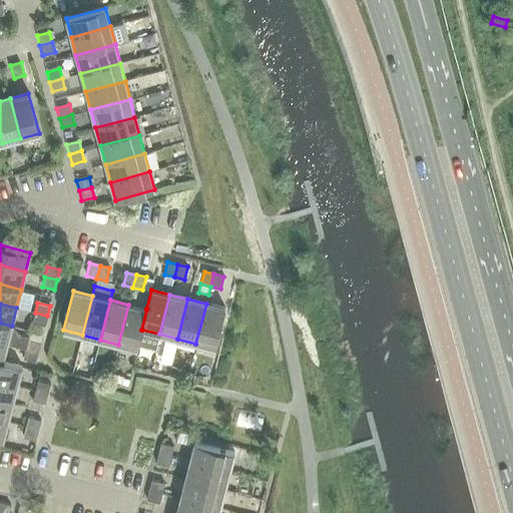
[(206,304),(195,344),(214,349),(224,309),(206,304)]
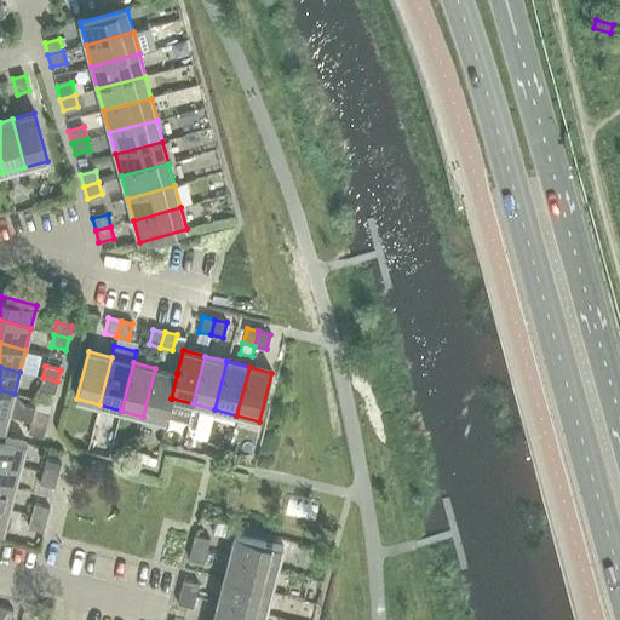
[(155,368),(143,417),(166,422),(172,399),(171,399),(177,374),(177,373),(155,368)]
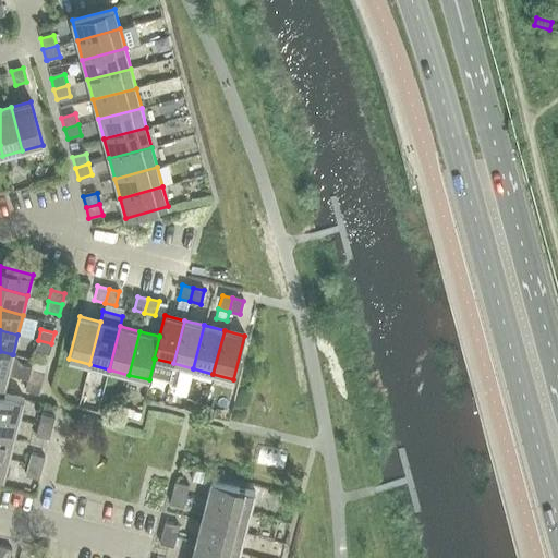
[(51,343),(38,340),(35,351),(49,354),(51,343)]
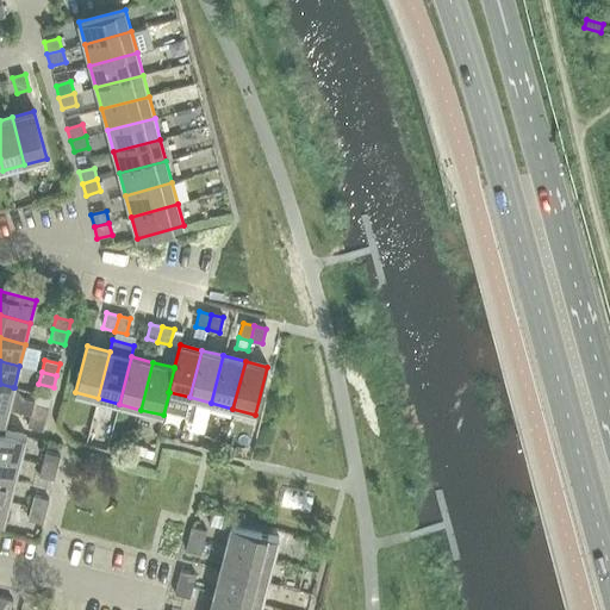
[(0,384),(0,406),(8,409),(30,415),(33,403),(33,400),(23,397),(14,387),(13,387),(0,384)]
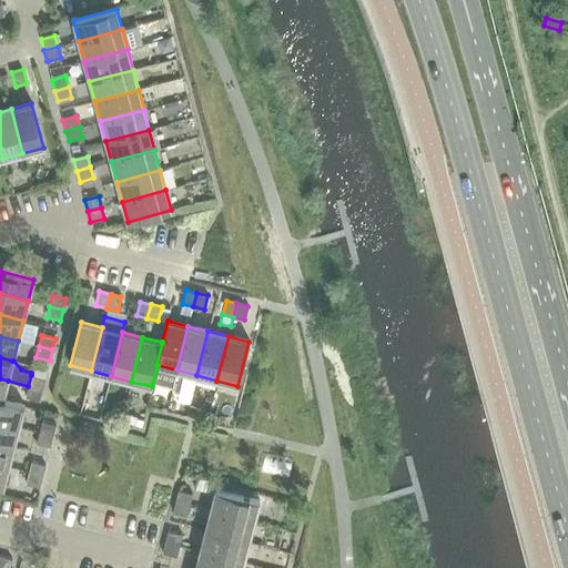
[(31,375),(28,386),(42,389),(44,379),(31,375)]
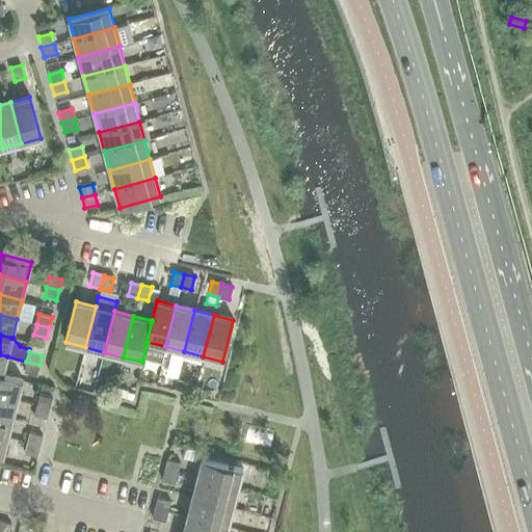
[(24,372),(25,372),(36,375),(40,365),(26,362),(24,372)]
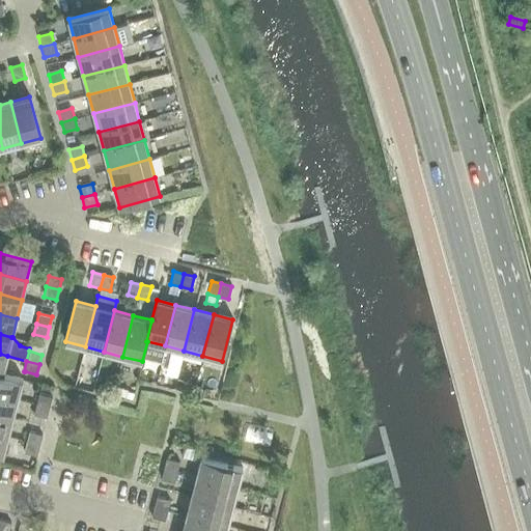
[(23,380),(2,374),(2,375),(0,373),(0,394),(18,399),(23,380)]
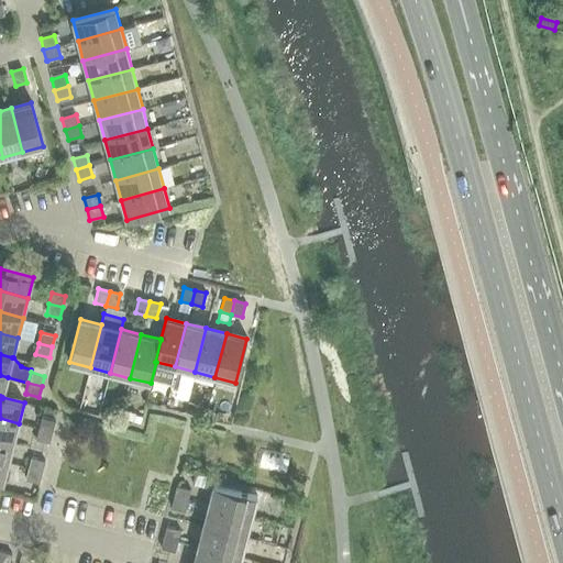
[(123,411),(121,419),(133,422),(135,415),(123,411)]
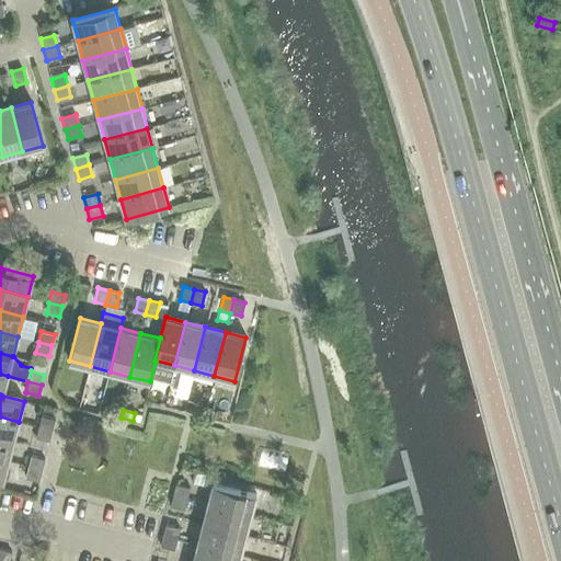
[(0,416),(0,437),(13,442),(19,422),(0,416)]
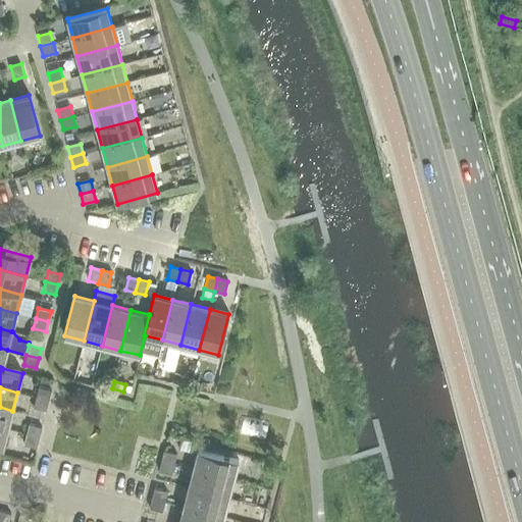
[(39,387),(37,398),(49,402),(52,392),(39,387)]
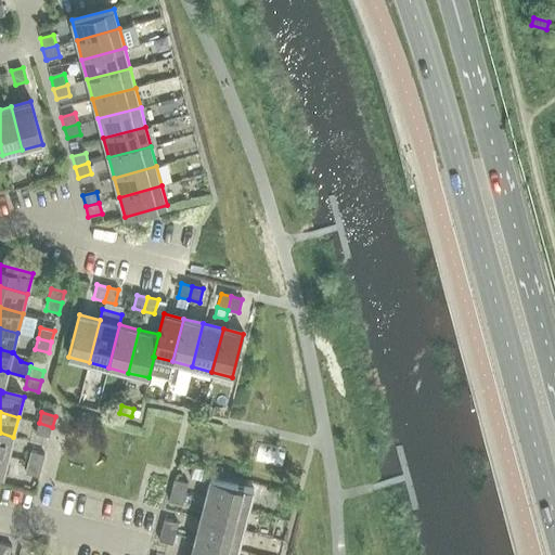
[(52,427),(39,423),(36,434),(50,437),(52,427)]
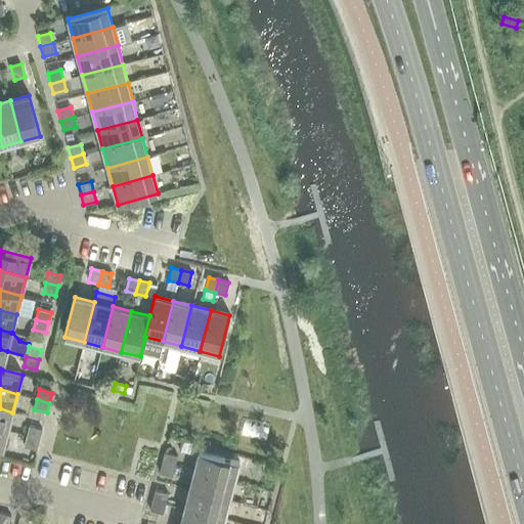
[(0,408),(0,429),(7,431),(12,412),(0,408)]
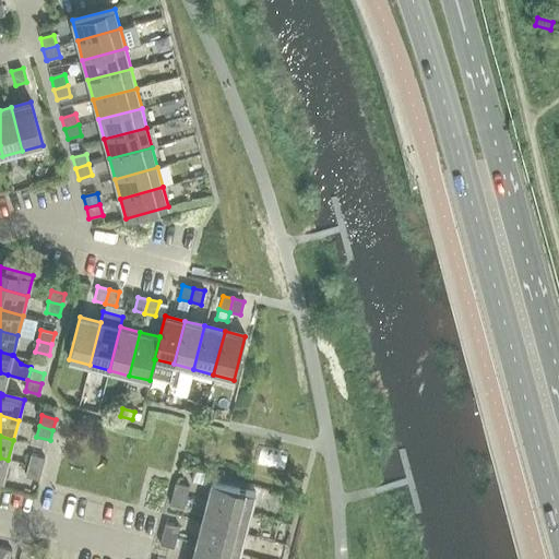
[(32,454),(28,465),(43,468),(45,459),(32,454)]
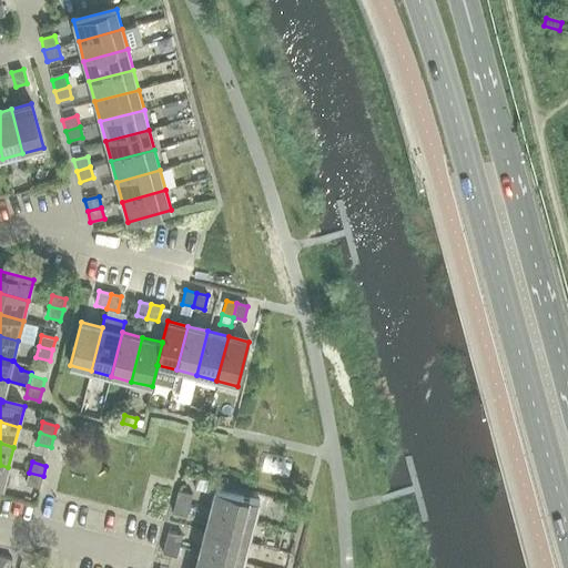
[(43,476),(29,473),(26,484),(40,488),(43,476)]
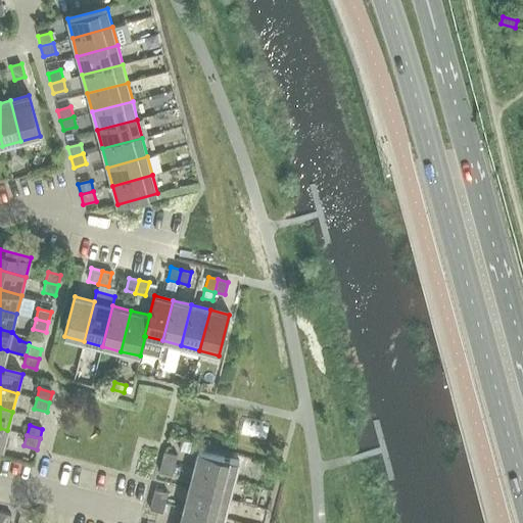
[(177,455),(164,452),(161,462),(174,466),(177,455)]
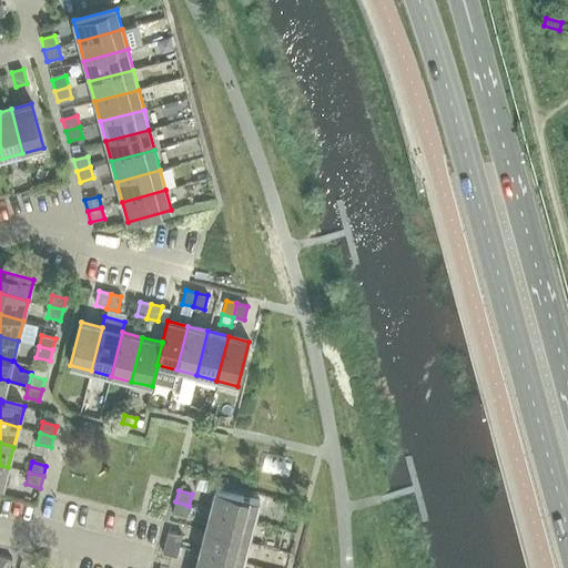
[(211,511),(254,523),(260,501),(215,490),(211,511)]
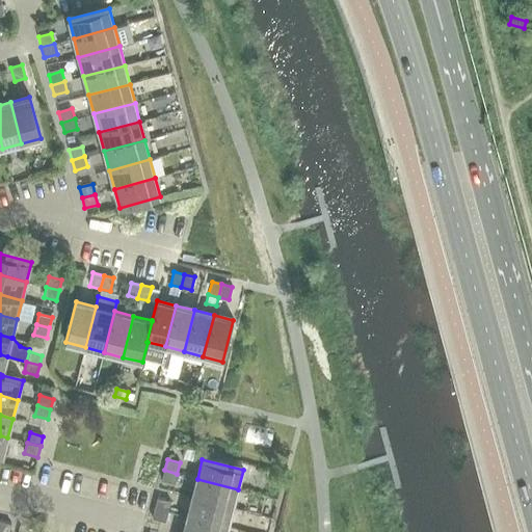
[(177,474),(164,470),(161,480),(175,483),(177,474)]
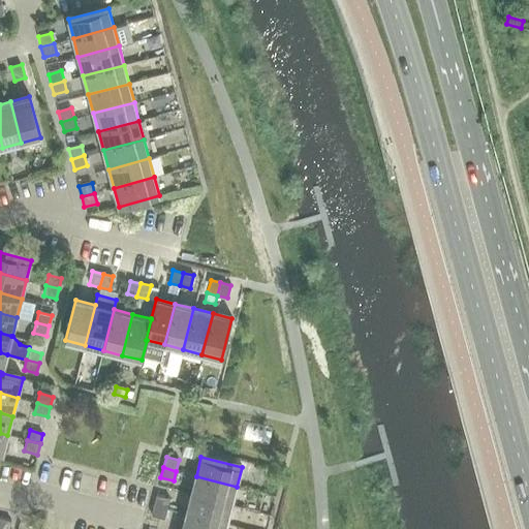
[(191,495),(231,505),(237,487),(196,476),(191,495)]
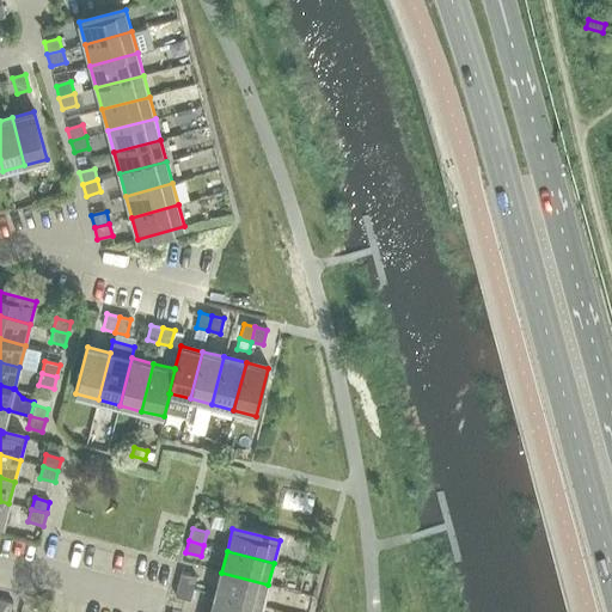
[(196,576),(181,571),(177,583),(193,588),(196,576)]
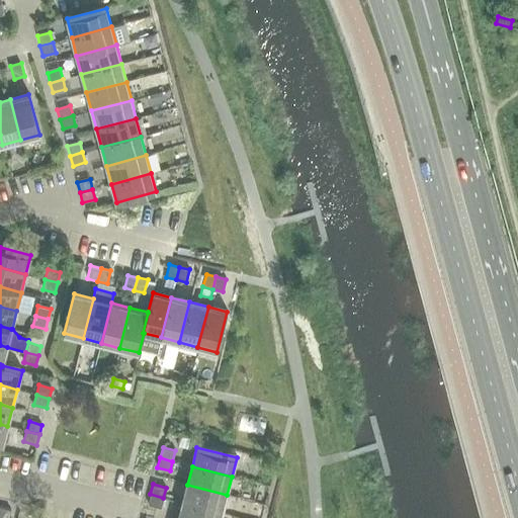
[(182,503),(223,513),(227,495),(187,485),(182,503)]
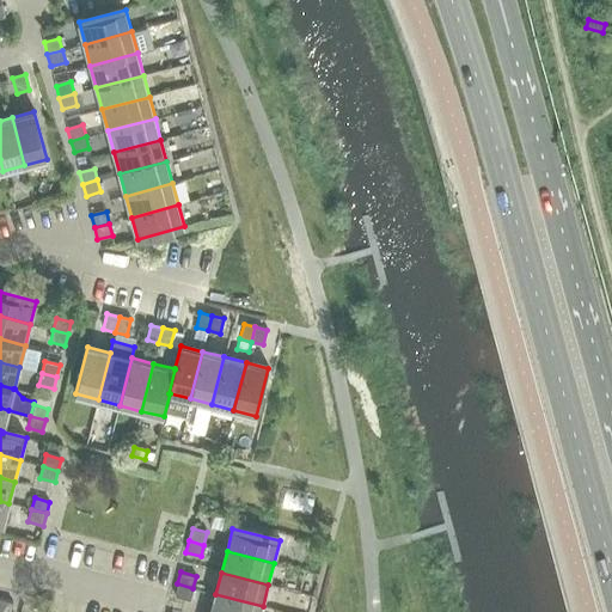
[(193,588),(177,583),(175,595),(189,600),(193,588)]
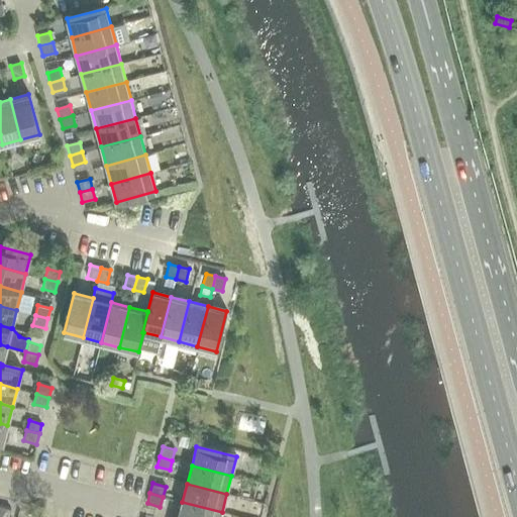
[(177,516),(220,516),(222,512),(182,502),(177,516)]
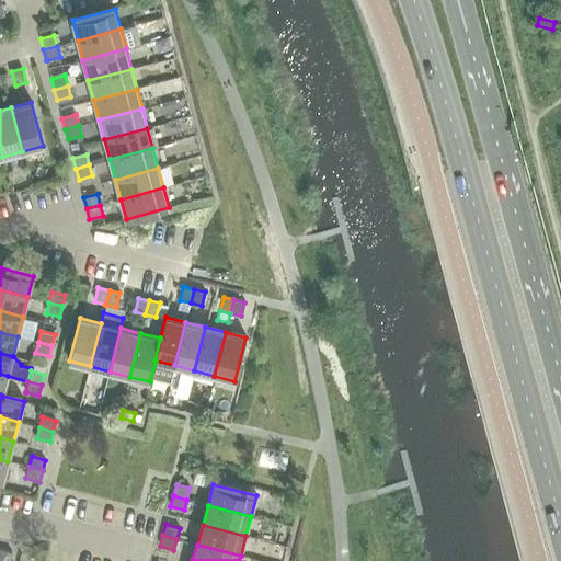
[(0,550),(0,551),(0,560),(9,560),(11,552),(0,550)]
